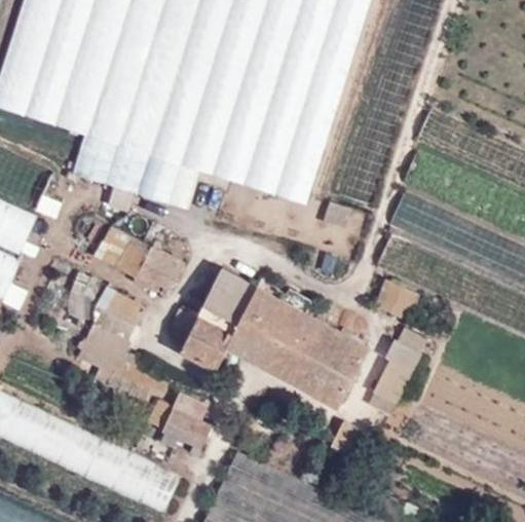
[(371,0),(23,0),(0,73),(0,106),(85,134),(71,174),(139,195),(150,154),(307,203),(371,0)]
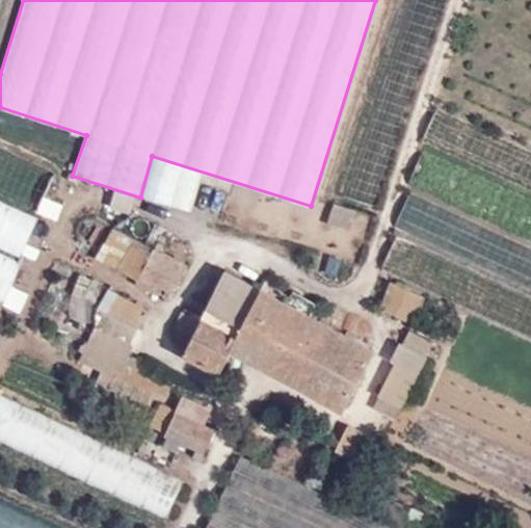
[(41,220),(0,201),(0,248),(23,259),(41,220)]
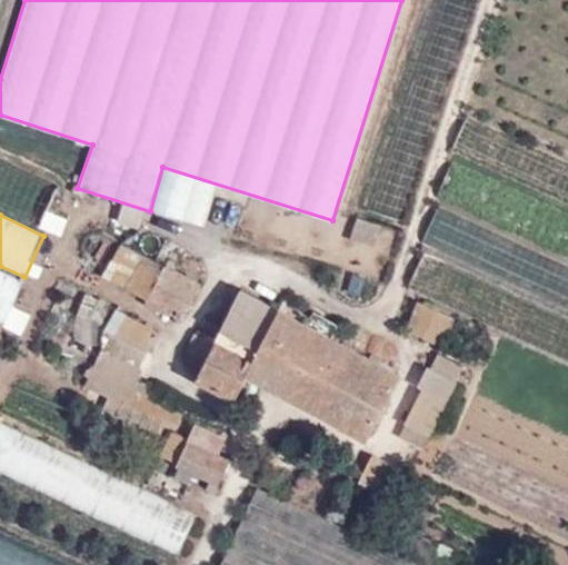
[(354,243),(377,249),(382,230),(359,224),(354,243)]
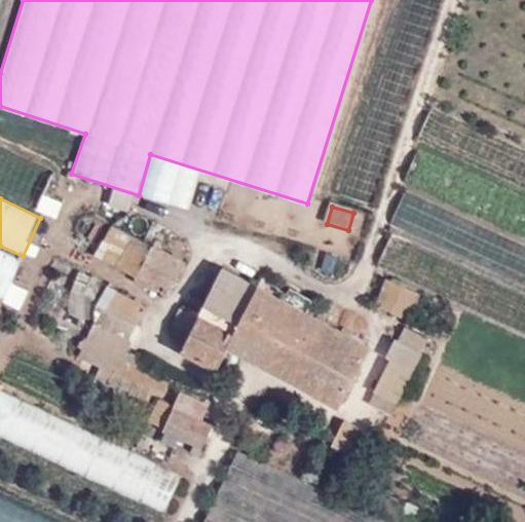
[(112,224),(94,254),(136,275),(134,280),(167,296),(186,259),(112,224)]
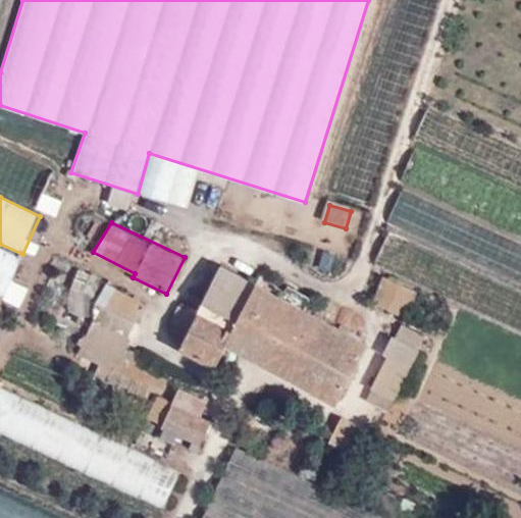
[(256,278),(224,261),(180,344),(218,361),(228,341),(335,399),(370,333),(259,274),(256,278)]
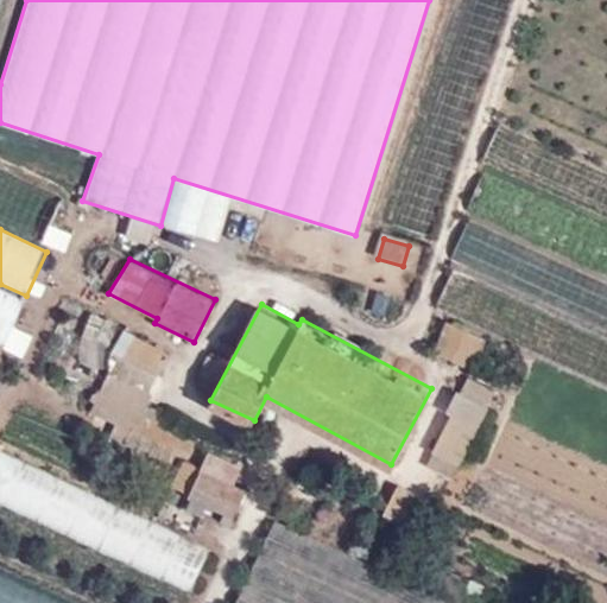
[(494,341),(440,315),(424,349),(479,374),(494,341)]
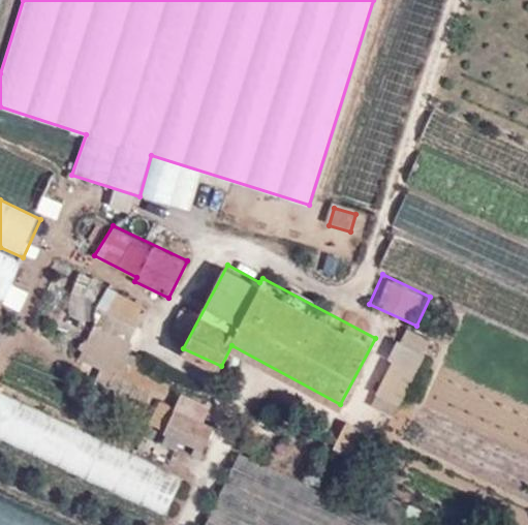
[(149,307),(109,285),(95,305),(96,323),(79,360),(101,370),(94,383),(110,389),(117,370),(125,368),(135,342),(130,339),(149,307)]
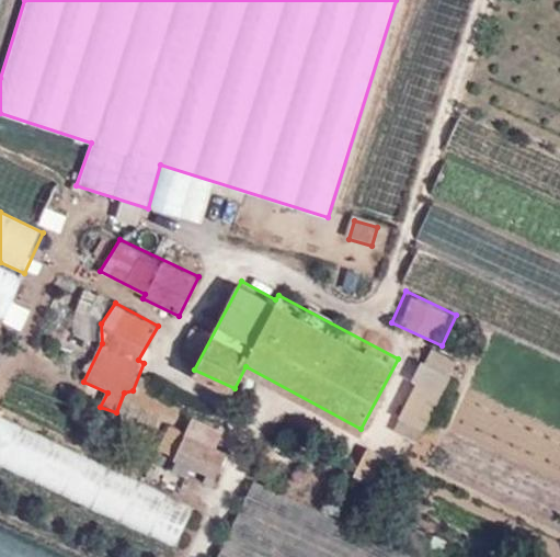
[(413,441),(441,393),(449,376),(421,361),(411,382),(414,383),(391,428),(413,441)]
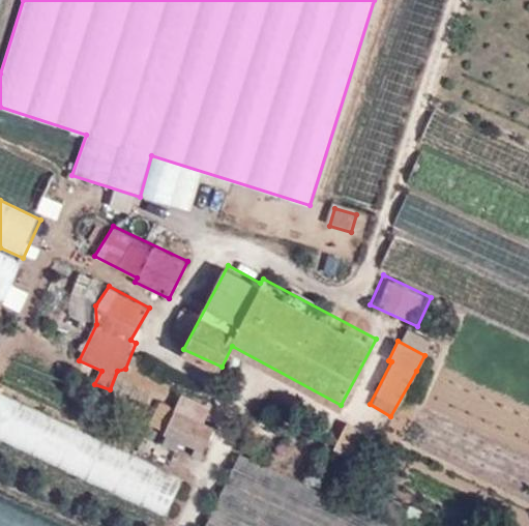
[(180,395),(162,433),(202,453),(211,429),(199,422),(207,408),(180,395)]
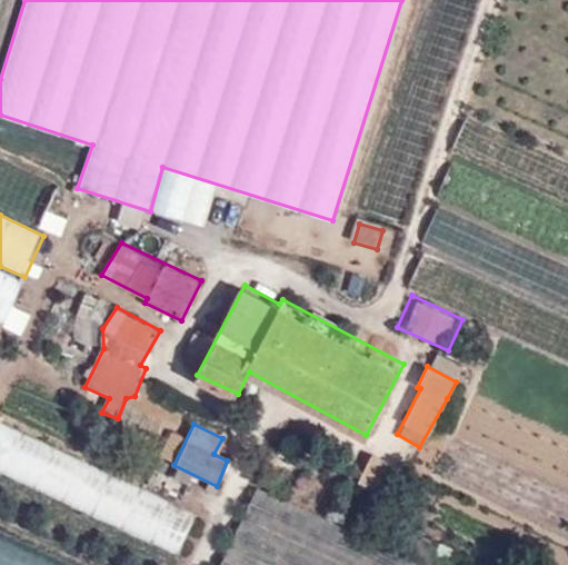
[(196,514),(0,425),(0,474),(177,555),(196,514)]
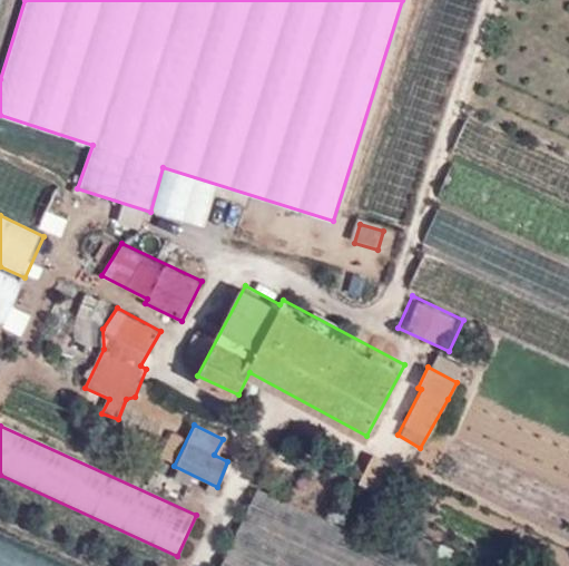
[(415,565),(256,491),(221,565),(415,565)]
